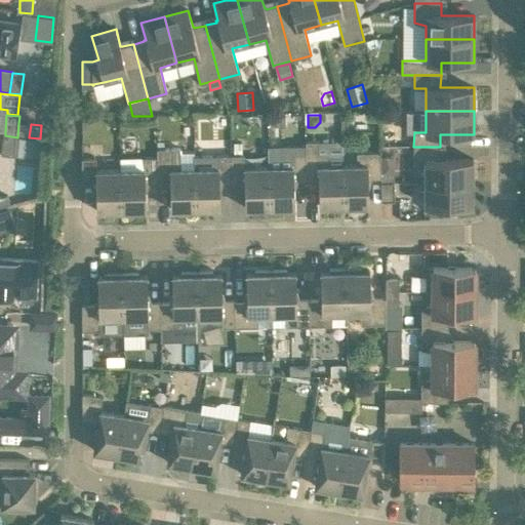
[(15,157),(17,137),(5,135),(2,156),(15,157)]
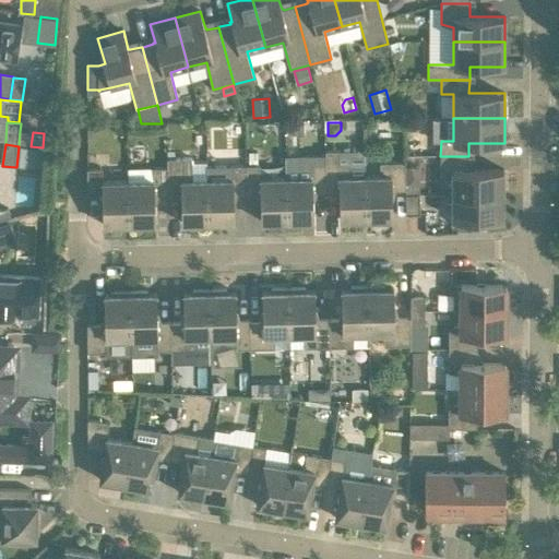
[(349,219),(351,223),(367,223),(366,177),(351,177),(351,164),(340,164),(340,151),(325,151),(325,164),(326,164),(326,191),(340,191),(341,219),(349,219)]
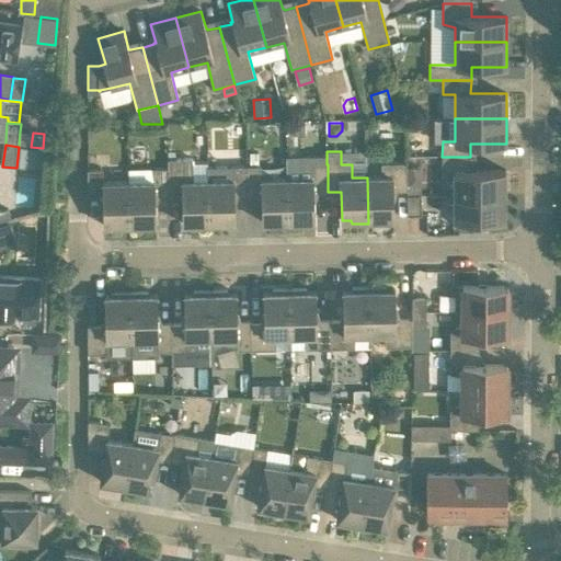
[(259,153),(250,153),(250,164),(259,164),(259,153)]
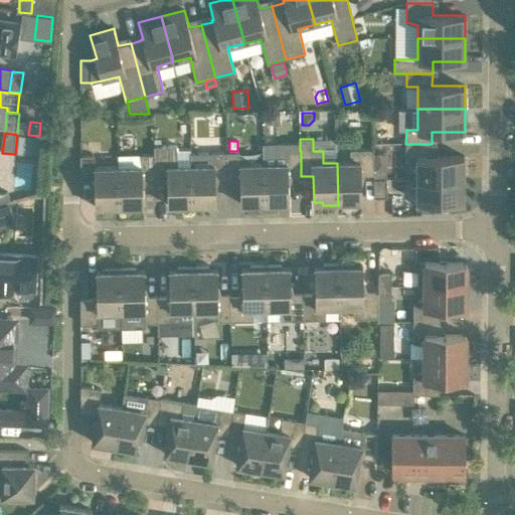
[(432,156),(432,145),(432,144),(405,144),(405,157),(417,157),(416,179),(464,179),(464,156),(432,156)]
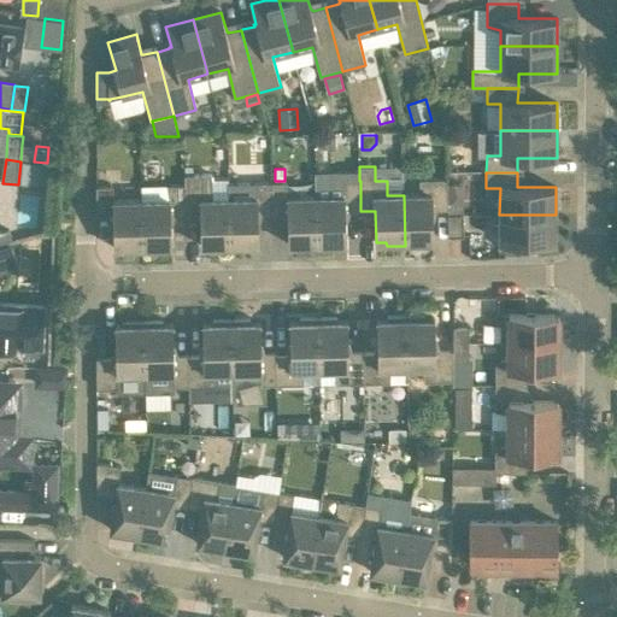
[(186,184),(186,216),(201,216),(201,247),(212,247),(212,250),(230,250),(229,199),(213,199),(212,175),(186,176),(186,184)]
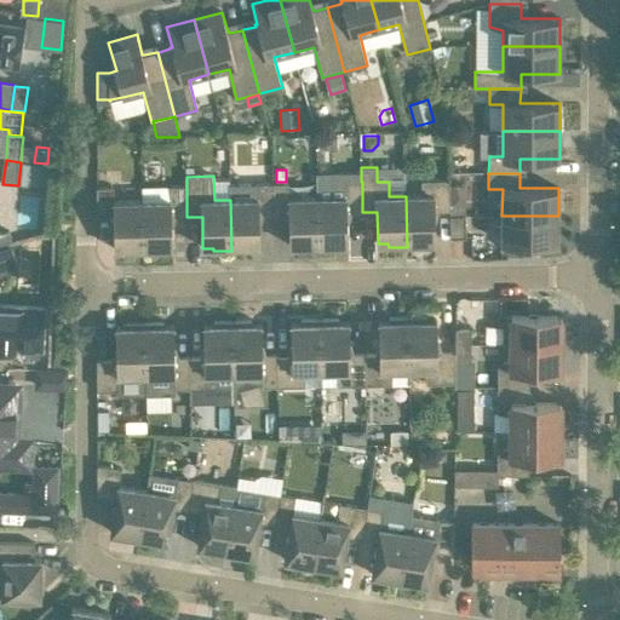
[(422,181),(422,195),(406,196),(407,247),(425,247),(425,244),(436,242),(435,211),(449,211),(449,181),(422,181)]
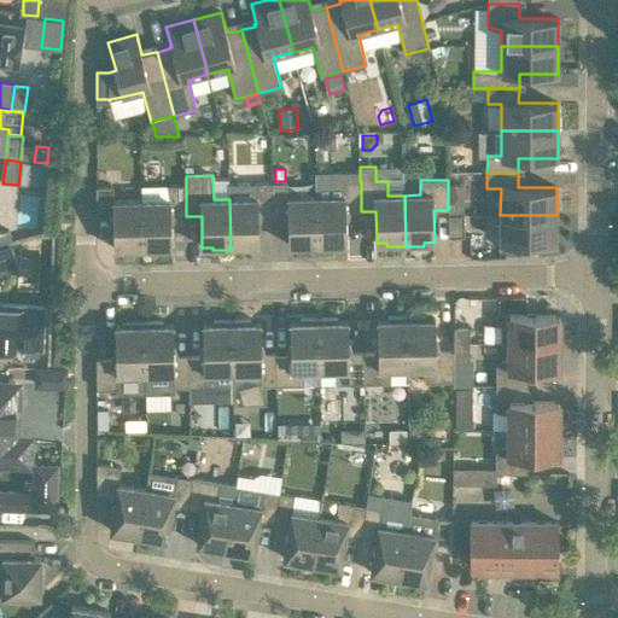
[(347,244),(347,213),(361,211),(361,181),(360,181),(333,182),(333,197),(318,197),(318,249),(336,248),(336,244),(347,244)]
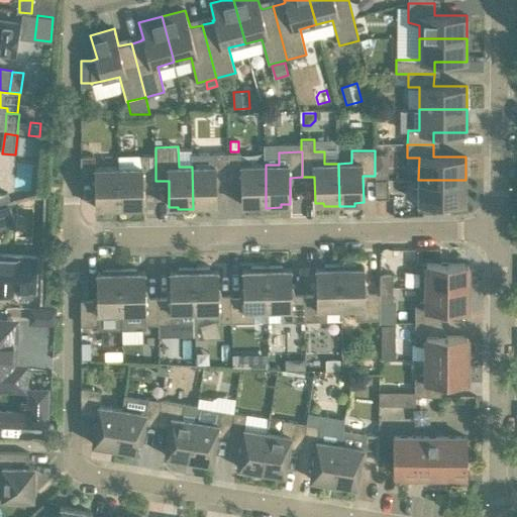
[(192,167),(193,209),(208,208),(208,206),(217,205),(216,179),(229,179),(228,153),(192,154),(192,167)]
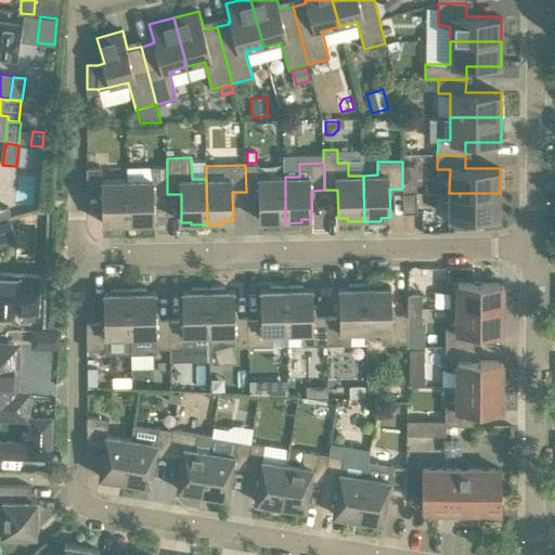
[(269,220),(269,223),(285,223),(285,177),(259,178),(258,165),(245,165),(246,192),(259,192),(259,220),(269,220)]
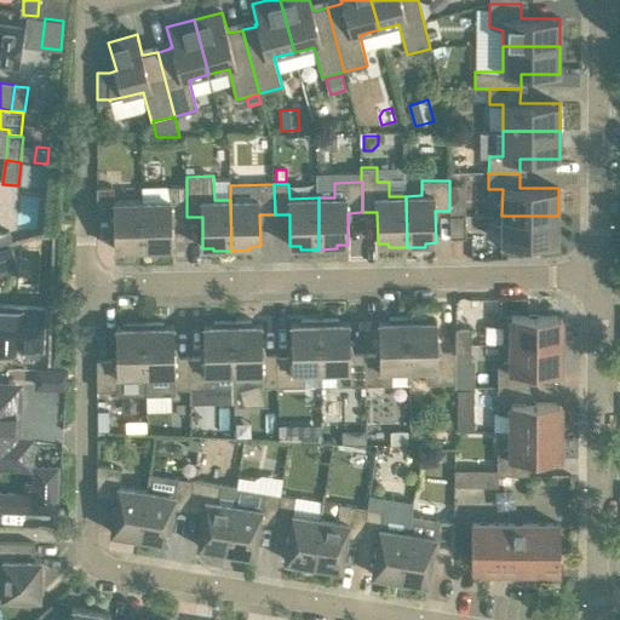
[(172,217),(187,217),(187,185),(171,187),(171,201),(143,201),(144,252),(162,252),(161,248),(172,248),(172,217)]
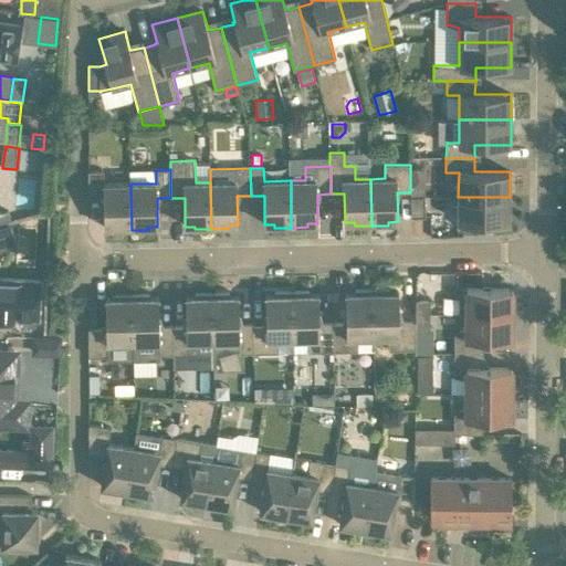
[(132,230),(130,184),(104,185),(104,171),(88,171),(88,199),(104,199),(104,228),(114,228),(114,231),(132,230)]
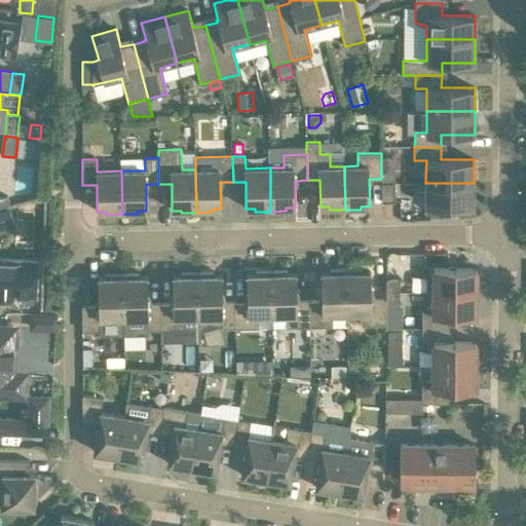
[(395,183),(381,183),(382,201),(396,201),(395,183)]
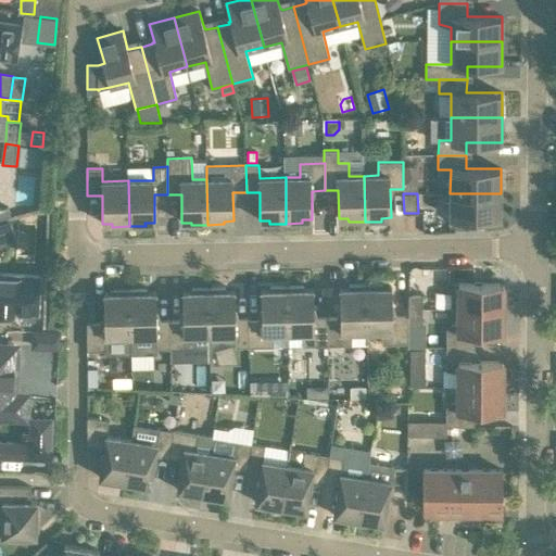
[(501,218),(501,193),(450,193),(450,224),(478,224),(478,218),(501,218)]
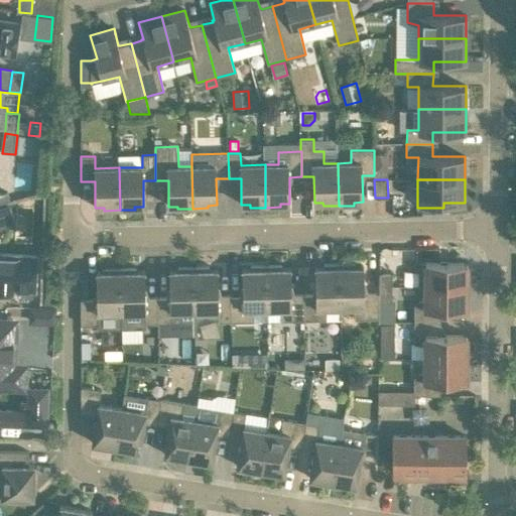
[(0,194),(0,203),(10,201),(8,192),(0,194)]
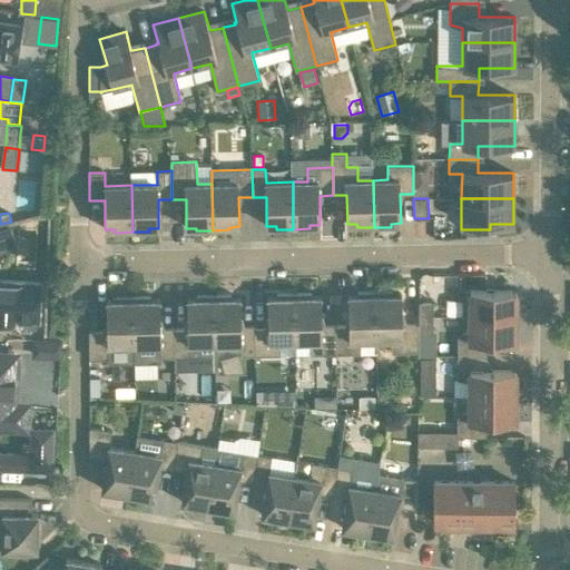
[(0,252),(16,247),(17,247),(17,246),(16,244),(12,228),(11,226),(0,229),(0,252)]
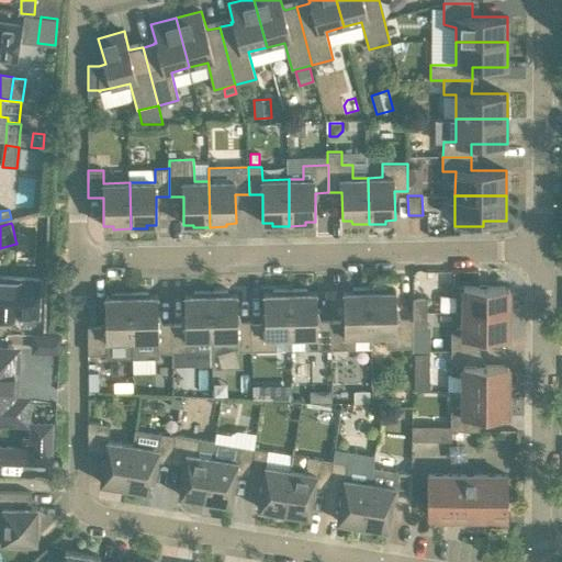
[(0,299),(36,301),(37,277),(0,274),(0,299)]
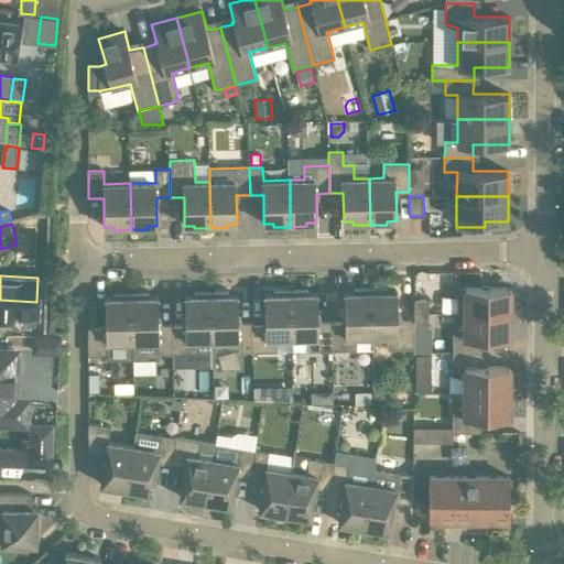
[(465,313),(510,313),(510,286),(509,286),(509,288),(453,288),(453,296),(465,299),(465,313)]
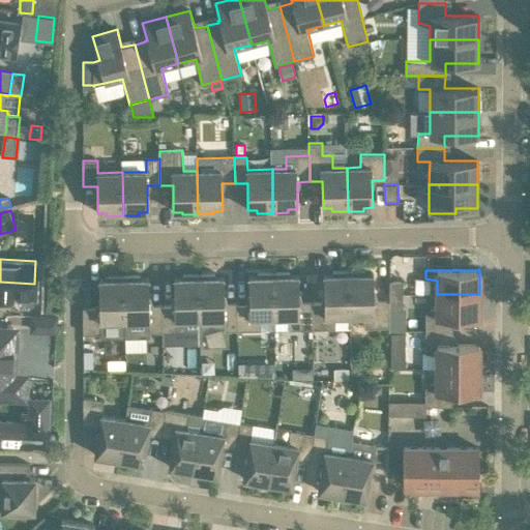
[(349,272),(350,316),(364,316),(364,328),(390,327),(389,307),(389,301),(374,301),(374,274),(364,274),(364,271),(349,272)]
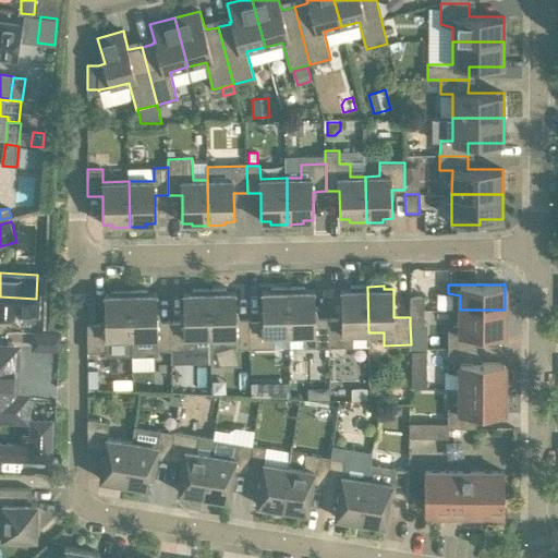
[(328,318),(329,347),(354,346),(354,332),(368,332),(367,287),(351,287),(351,290),(341,290),(341,318),(328,318)]
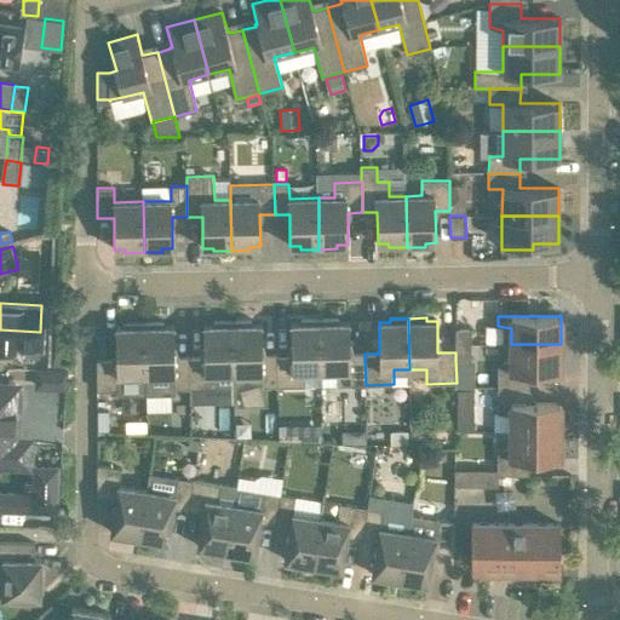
[(305,372),(321,371),(321,320),(302,321),(302,323),(291,323),(292,356),(277,356),(279,386),(305,385),(305,372)]
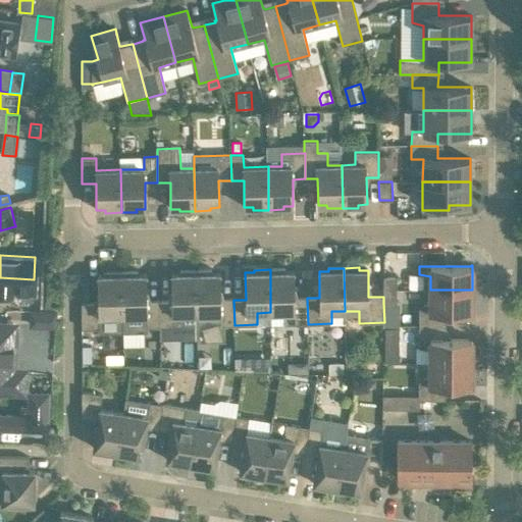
[(270,312),(271,312),(284,312),(284,324),(308,324),(307,298),(295,299),(294,271),(284,272),(284,269),(270,269),(270,312)]
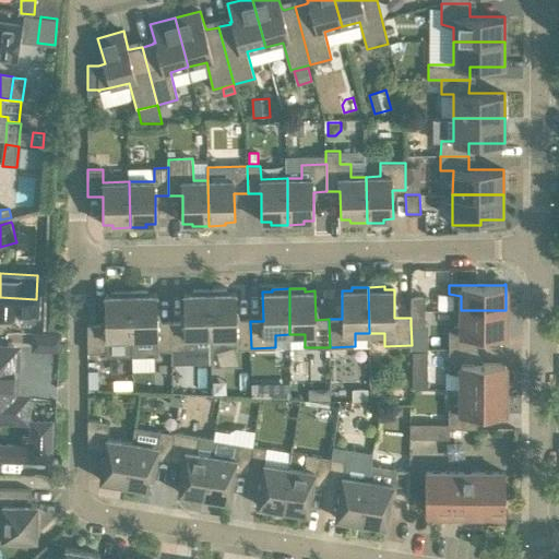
[(171,322),(171,349),(212,349),(212,336),(211,336),(210,290),(193,290),(193,294),(183,294),(185,322),(171,322)]
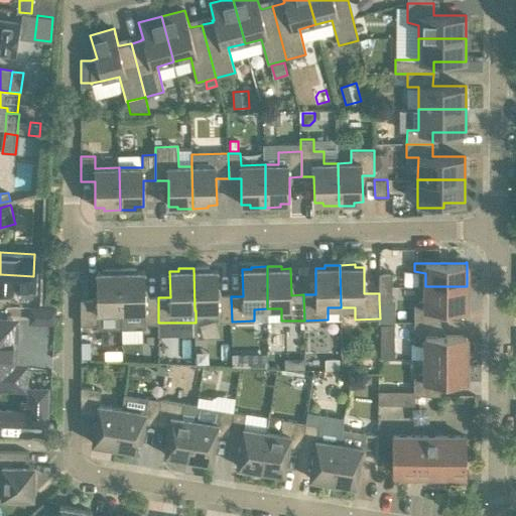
[(195,310),(196,310),(219,309),(219,321),(232,321),(231,296),(218,296),(218,270),(209,270),(209,268),(194,268),(195,310)]
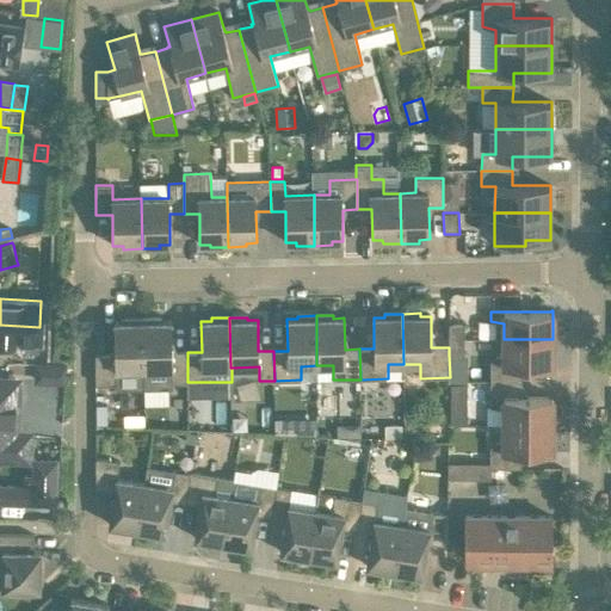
[(144,369),(143,319),(124,320),(124,322),(115,323),(115,355),(96,355),(96,384),(116,384),(116,390),(143,390),(143,369),(144,369)]
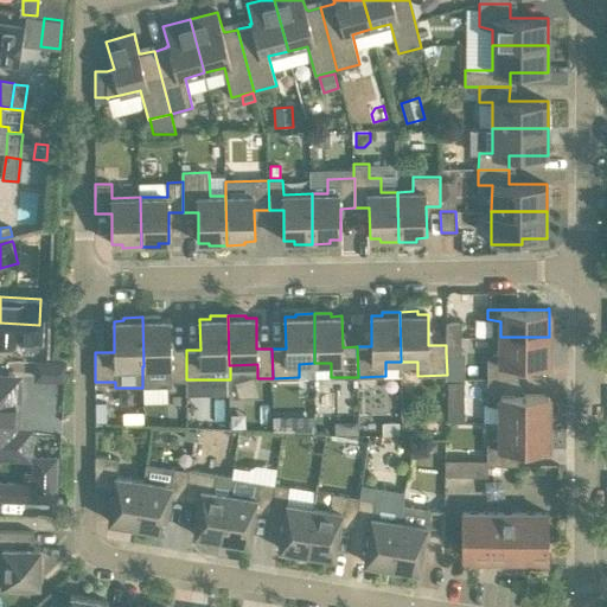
[(142,317),(144,366),(171,366),(172,381),(186,379),(186,350),(171,351),(171,319),(160,320),(160,317),(142,317)]
